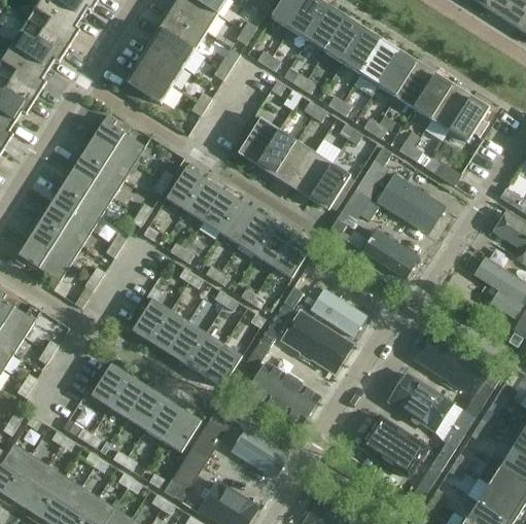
[(37,0),(27,19),(68,45),(78,29),(74,26),(80,16),(55,0),(37,0)]
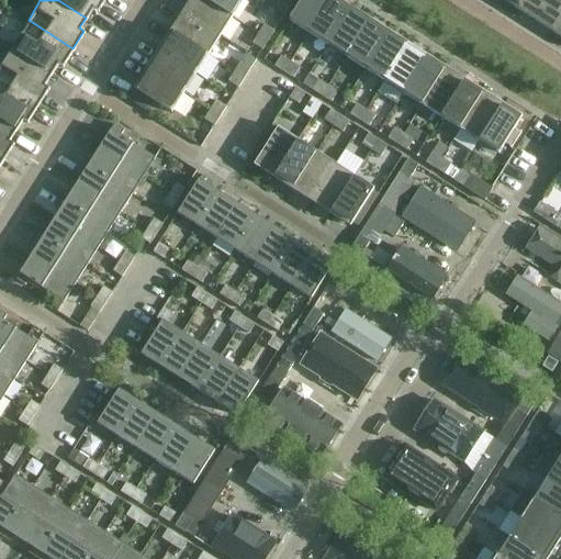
[(58,0),(86,18),(92,7),(97,10),(102,0),(58,0)]
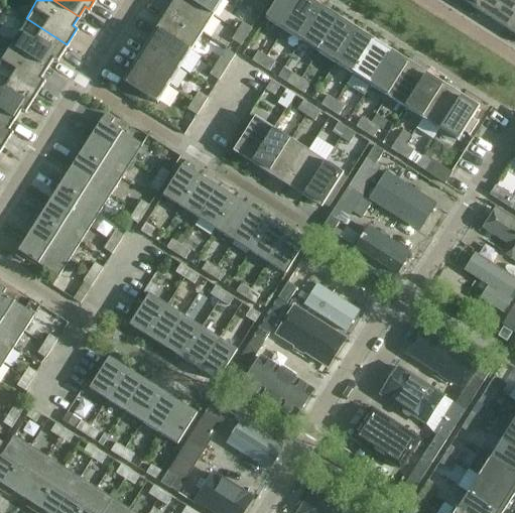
[(171,0),(166,9),(201,30),(212,13),(190,0),(171,0)]
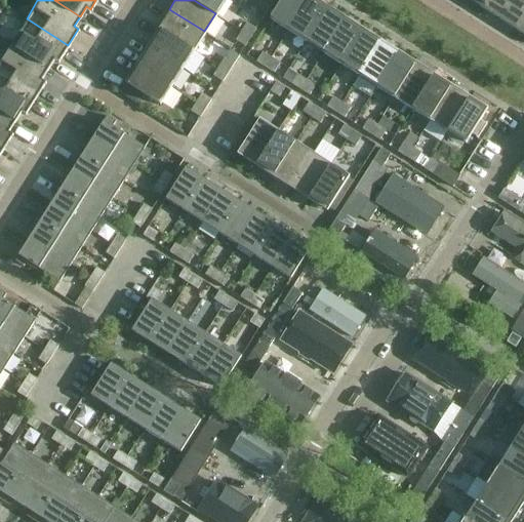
[(194,0),(215,13),(224,0),(194,0)]
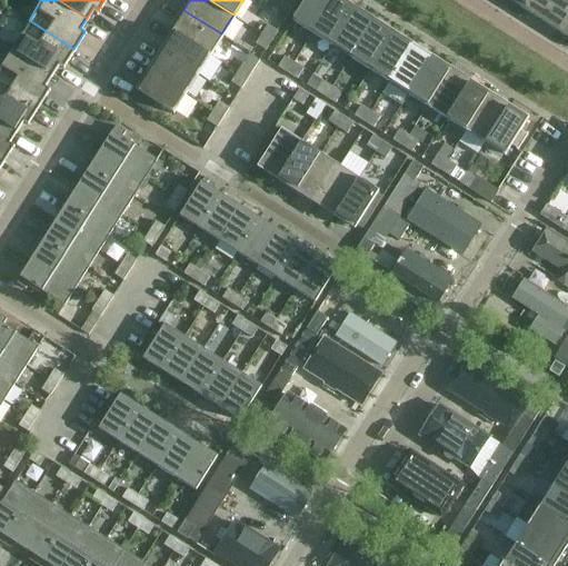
[(295,0),(280,0),(278,3),(289,9),(295,0)]
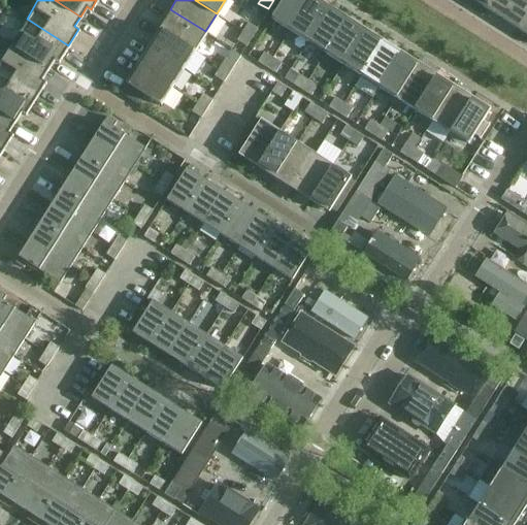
[(280,0),(270,17),(289,28),(306,0),(280,0)]
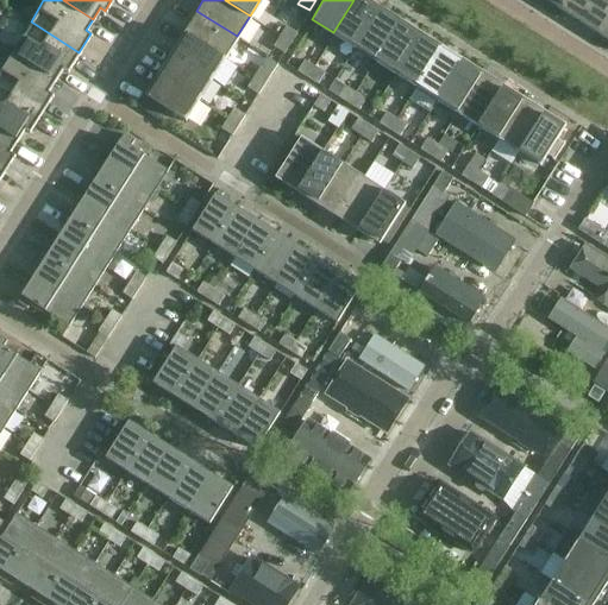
[(380,5),(371,0),(353,0),(333,32),(353,45),(380,5)]
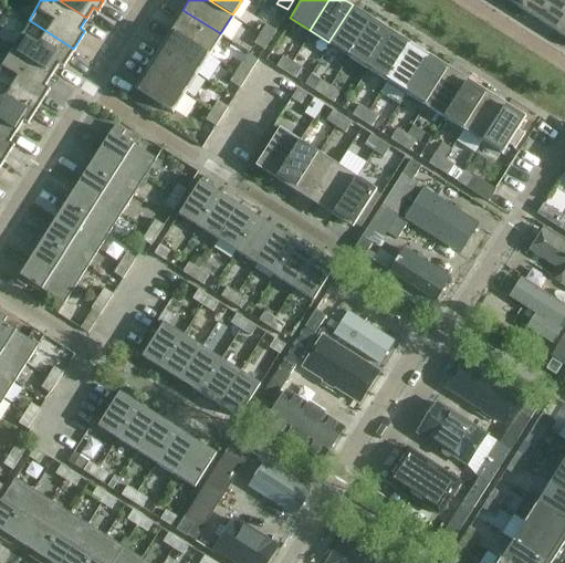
[(564,9),(564,0),(523,0),(520,7),(554,29),(564,9)]
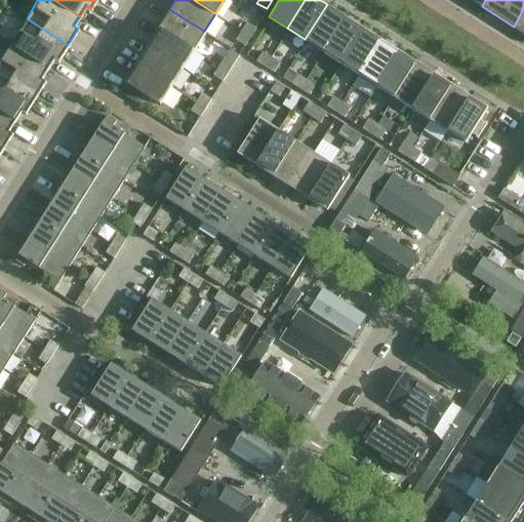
[(345,15),(327,4),(305,39),(322,50),(345,15)]
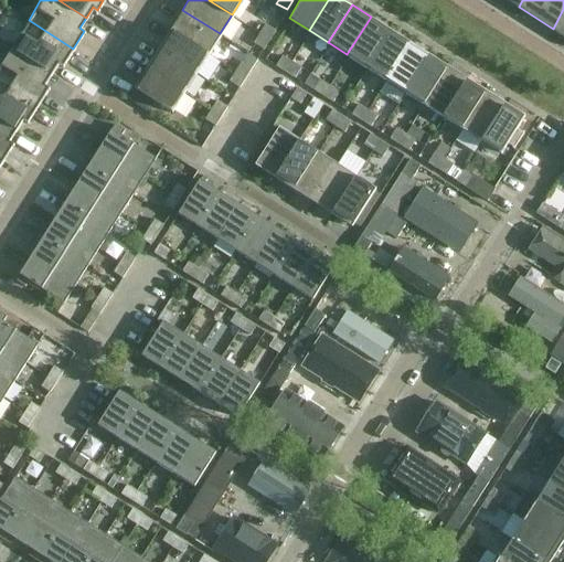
[(563,9),(553,29),(563,35),(563,9)]
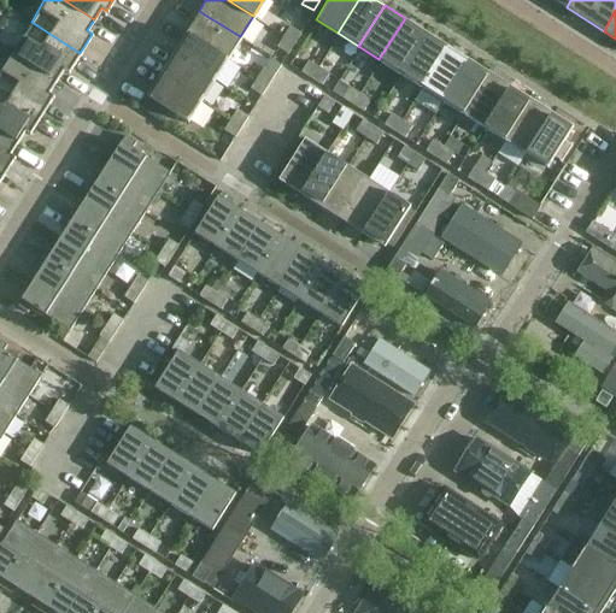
[(227,58),(240,36),(199,11),(186,31),(227,58)]
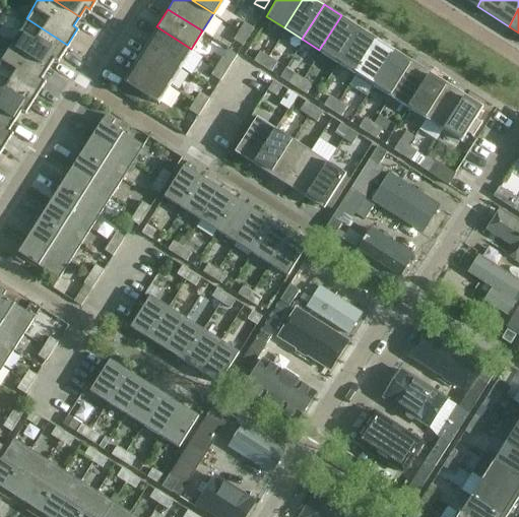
[(359,26),(341,15),(319,50),(336,61),(359,26)]
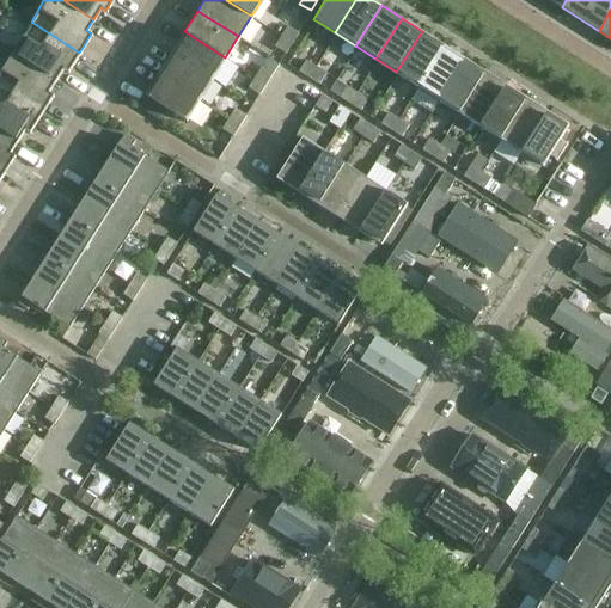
[(5,47),(55,79),(62,68),(67,71),(79,53),(31,22),(14,48),(7,43),(5,47)]
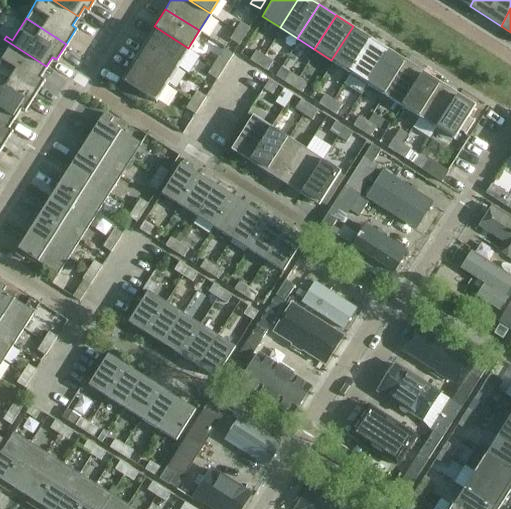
[(234,28),(243,34),(249,26),(239,20),(234,28)]
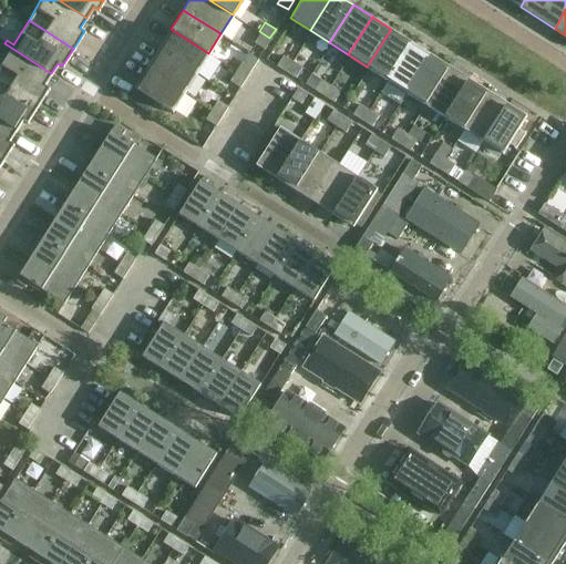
[(196,72),(208,53),(171,29),(158,48),(196,72)]
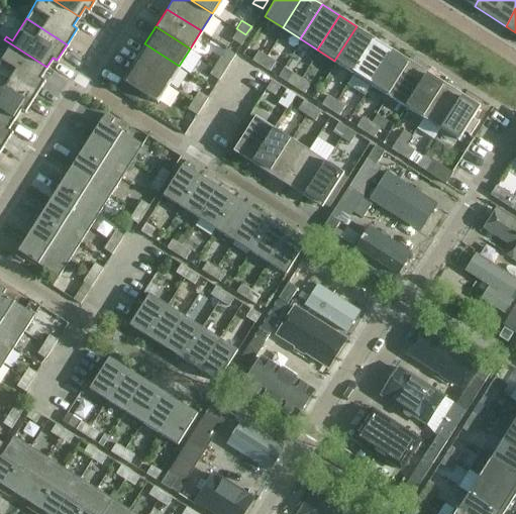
[(374,37),(356,26),(334,61),(352,72),(374,37)]
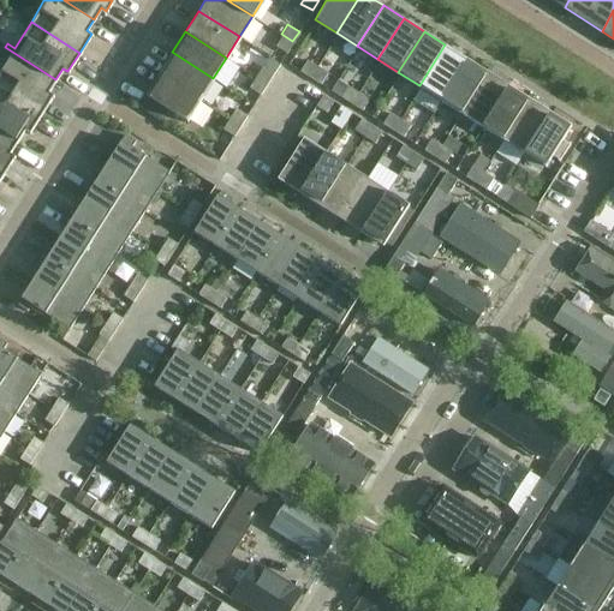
[(292,41),(281,34),(274,45),(286,52),(292,41)]
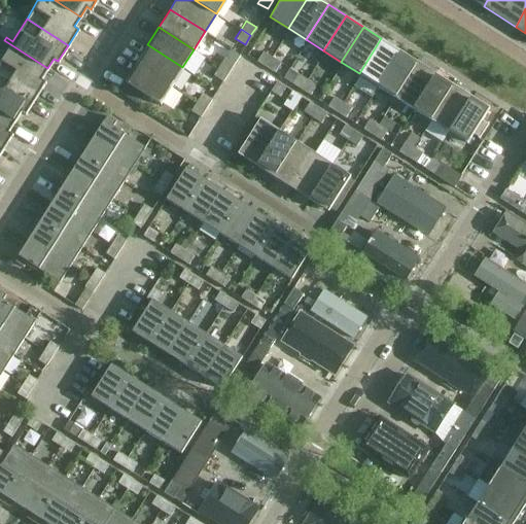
[(399,49),(381,38),(359,73),(377,84),(399,49)]
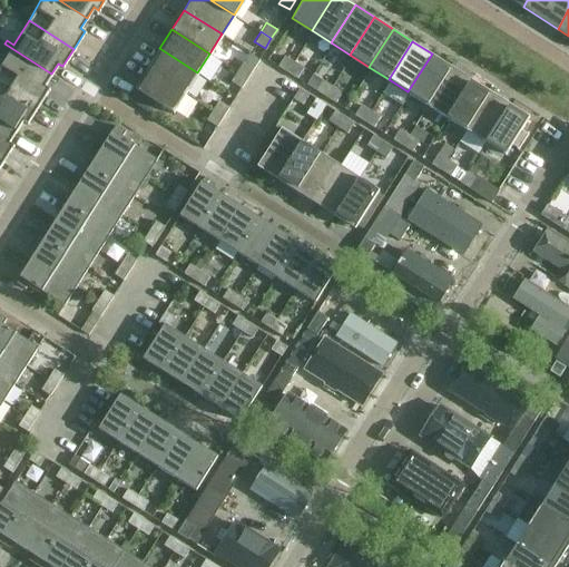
[(0,80),(38,105),(49,88),(45,85),(51,74),(5,44),(1,48),(8,52),(0,65),(0,80)]
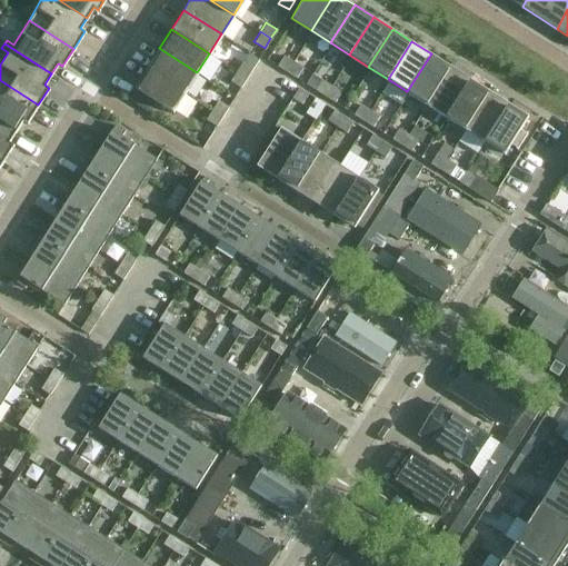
[(185,91),(197,72),(159,48),(147,67),(185,91)]
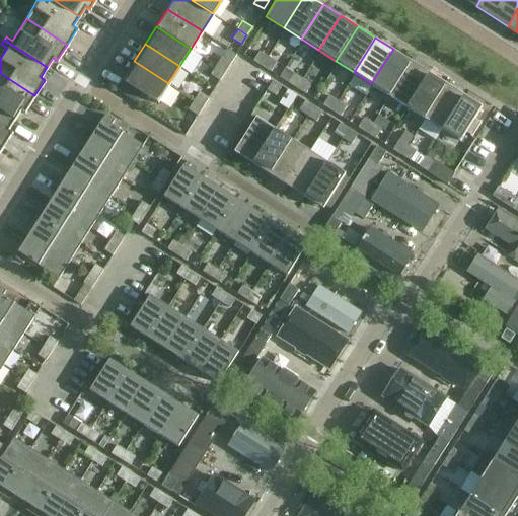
[(226,46),(220,55),(215,64),(224,70),(235,52),(226,46)]
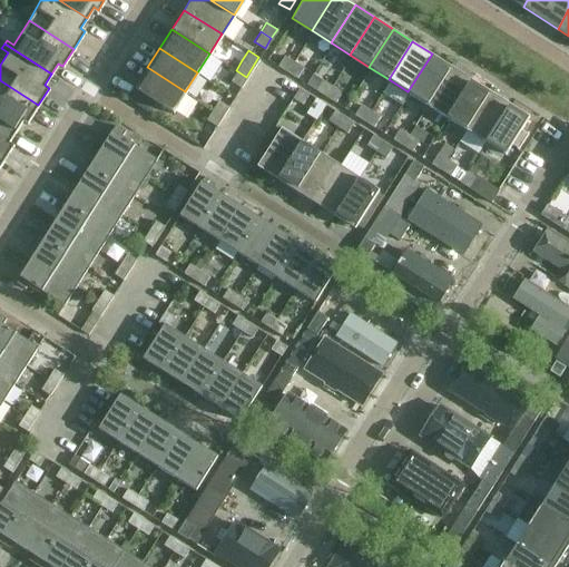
[(286,70),(293,60),(284,54),(277,65),(286,70)]
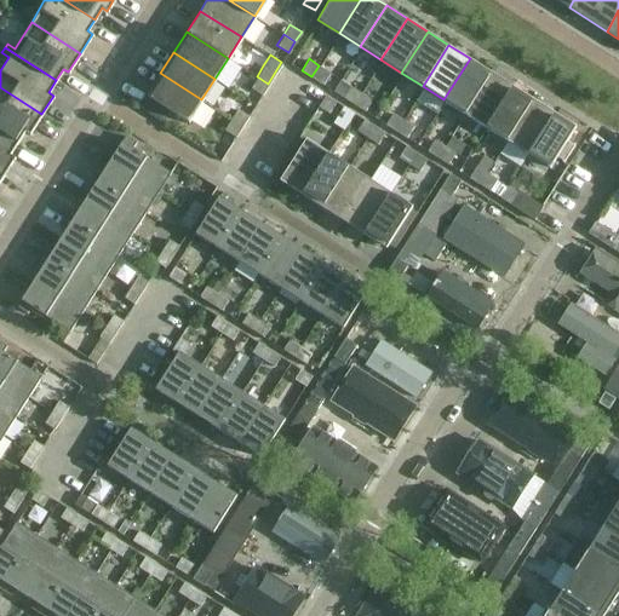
[(443,99),(463,113),(464,113),(491,72),(470,58),(443,99)]
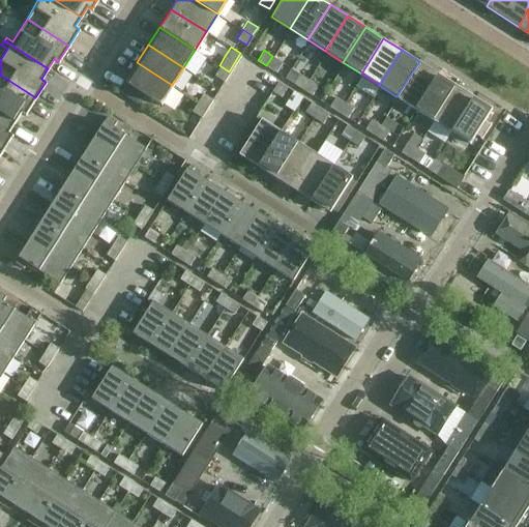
[(272,56),(266,65),(275,70),(282,61),(272,56)]
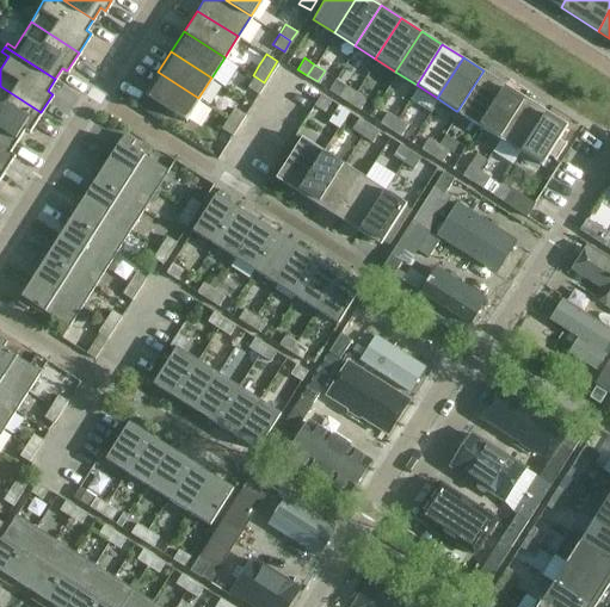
[(457,111),(478,124),(504,84),(484,70),(457,111)]
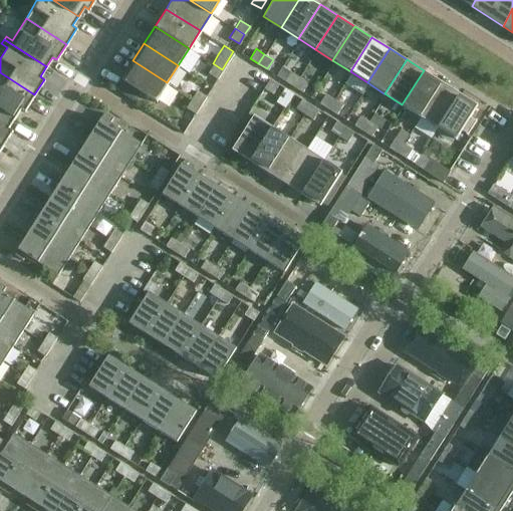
[(167,82),(133,60),(121,78),(156,100),(167,82)]
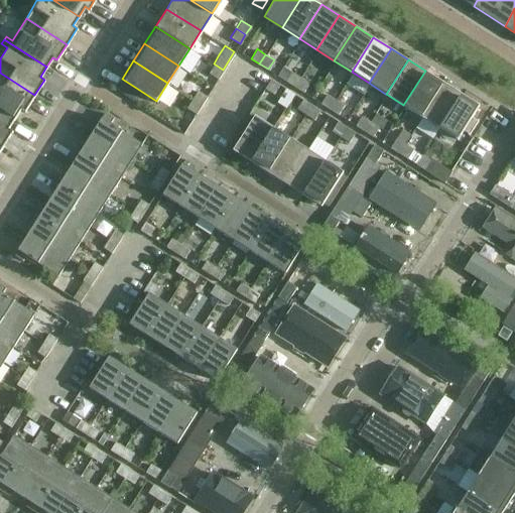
[(223,70),(214,63),(208,72),(218,78),(223,70)]
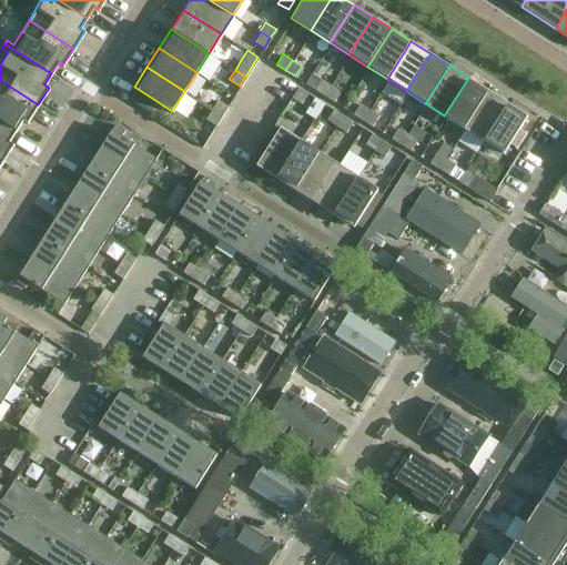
[(324,94),(331,84),(321,78),(314,89),(324,94)]
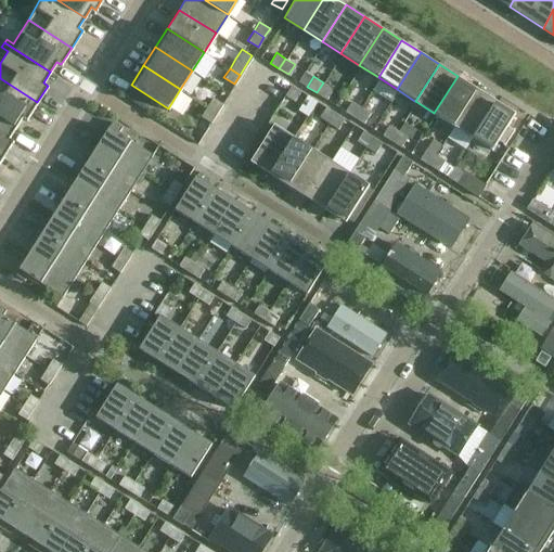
[(434,113),(453,125),(476,88),(458,76),(434,113)]
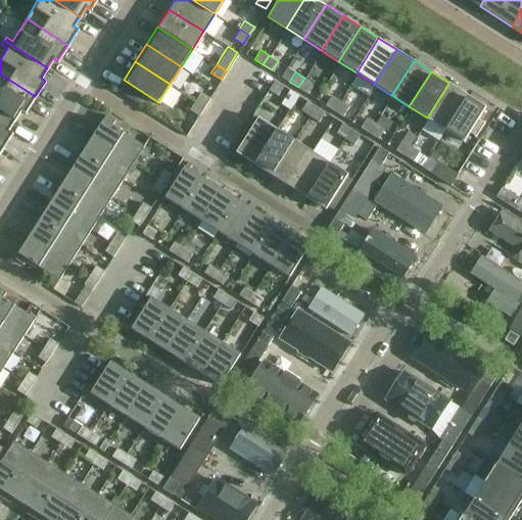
[(35,96),(0,74),(0,110),(14,120),(20,109),(25,112),(35,96)]
